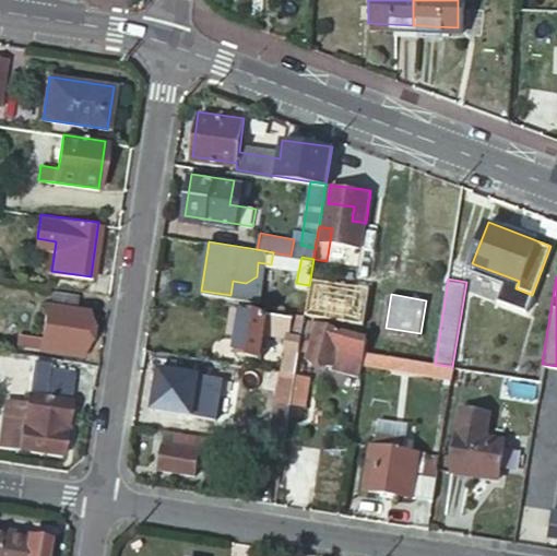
[(14,338),(13,346),(81,356),(87,311),(43,305),(38,338),(21,335),(20,339),(14,338)]
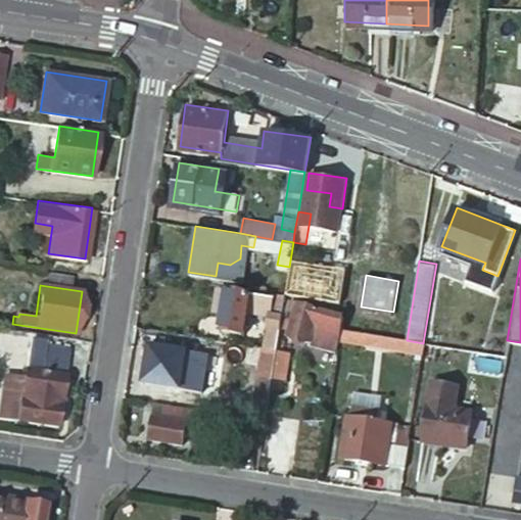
[(264,346),(275,348),(279,325),(284,294),(273,292),(271,298),(216,289),(212,312),(224,313),(221,330),(244,334),(247,320),(268,323),(264,346)]
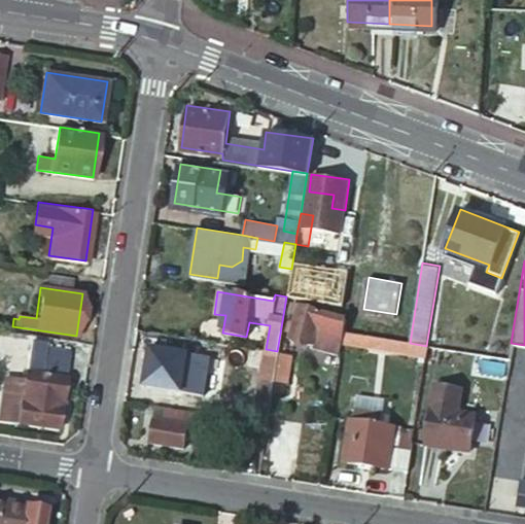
[(346,319),(294,301),(285,320),(284,329),(289,330),(288,337),(312,341),(312,340),(339,345),(346,319)]
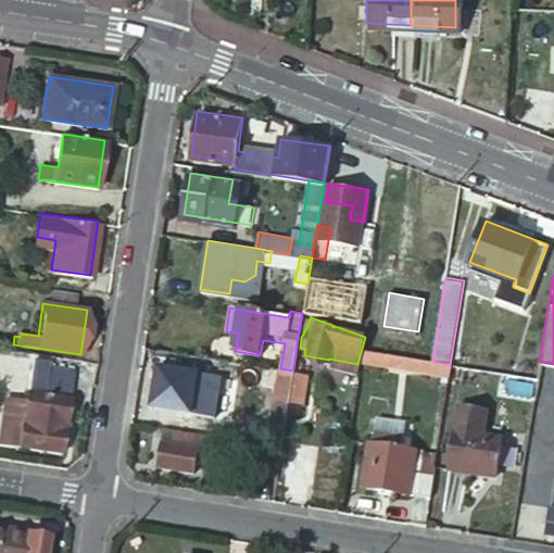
[(432,362),(363,351),(361,363),(451,377),(453,365),(450,365),(432,362)]
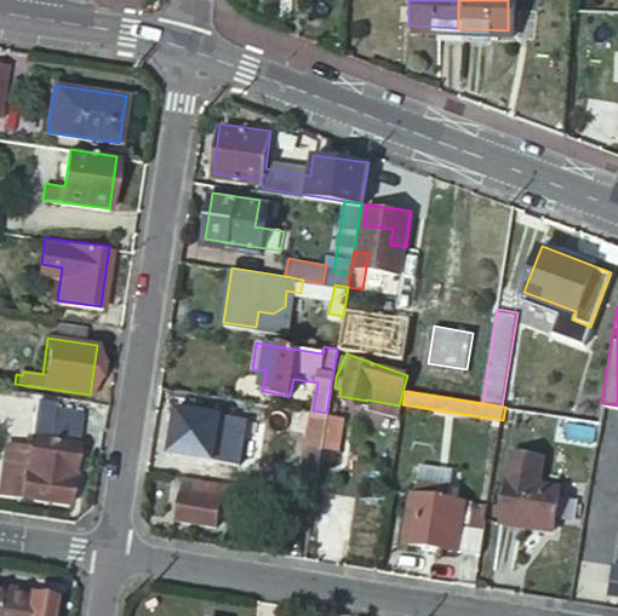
[(50,399),(34,396),(24,459),(23,466),(1,462),(0,468),(0,493),(18,496),(67,504),(72,478),(66,477),(67,467),(72,468),(81,410),(50,406),(50,399)]
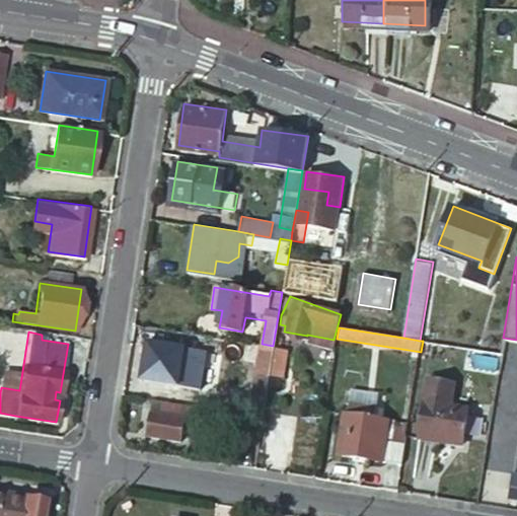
[(501,354),(497,372),(516,375),(516,340),(503,338),(501,354)]
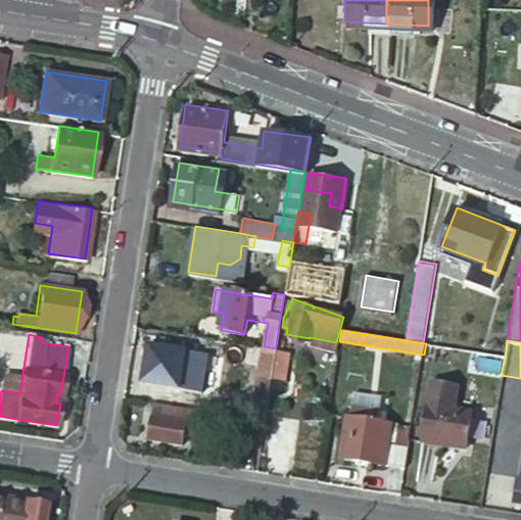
[(150,382),(172,385),(173,372),(181,374),(182,367),(185,368),(187,347),(148,341),(145,362),(153,364),(150,382)]
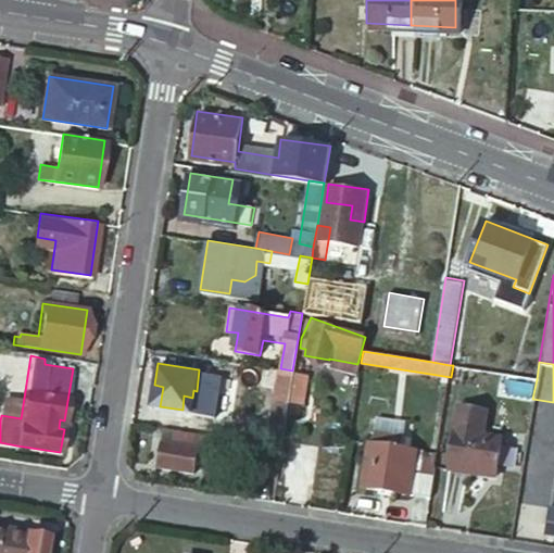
[(305,373),(292,371),(287,401),(302,402),(305,373)]
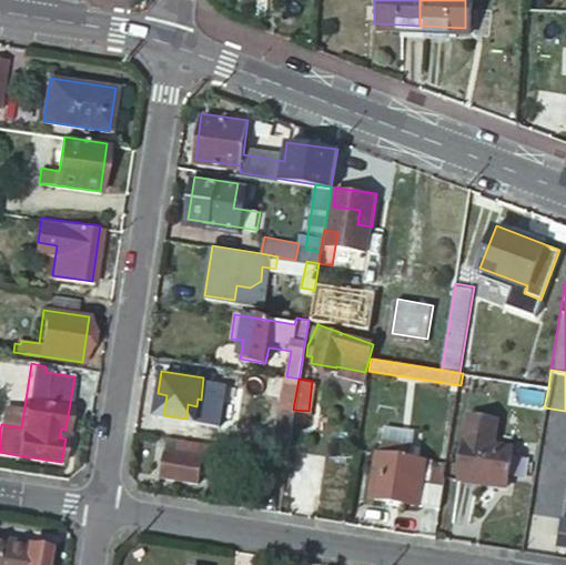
[(194,421),(196,406),(188,404),(187,419),(194,421)]
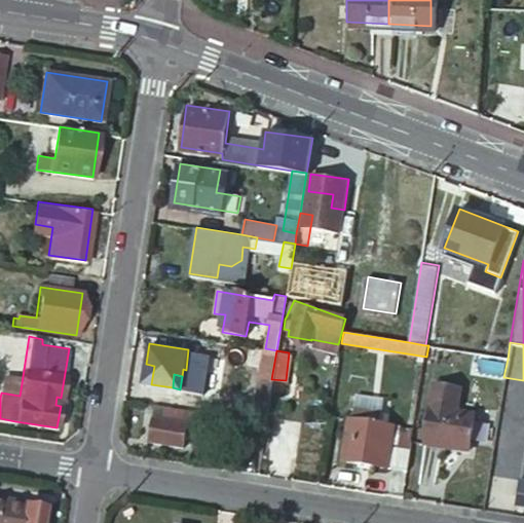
[(271,379),(258,377),(251,419),(264,421),(271,379)]
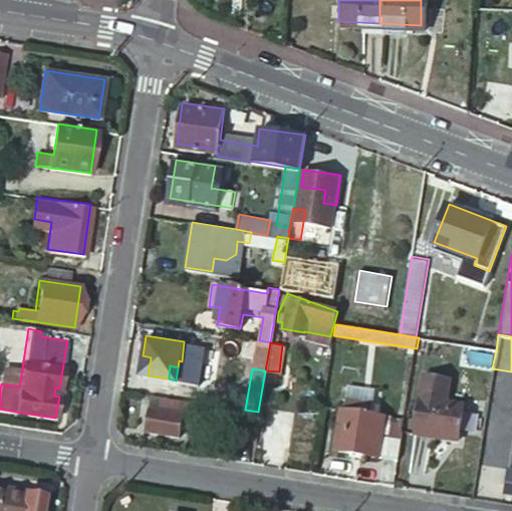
[(423,374),(414,432),(457,440),(462,406),(446,403),(449,378),(423,374)]
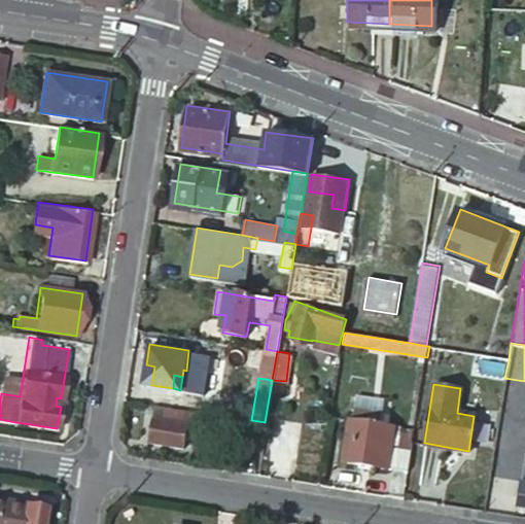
[(166,406),(154,404),(152,417),(164,419),(166,406)]
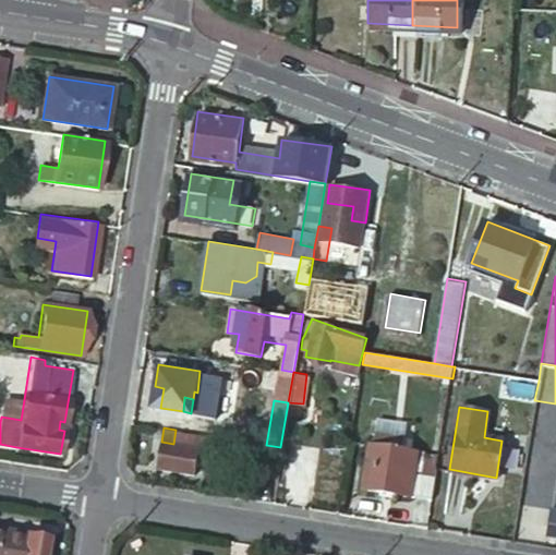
[(254,443),(176,430),(173,444),(161,442),(157,467),(194,473),(197,450),(205,451),(205,449),(243,456),(243,462),(251,463),(254,443)]
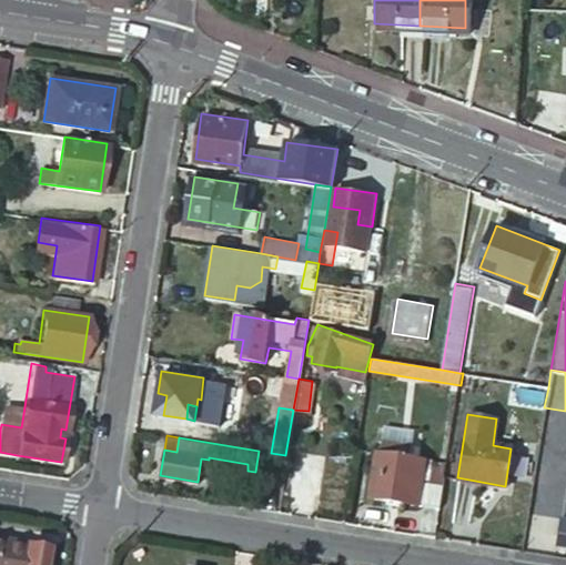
[(367,496),(438,508),(444,475),(424,471),(425,458),(410,455),(411,443),(381,439),(378,452),(374,451),(367,496)]
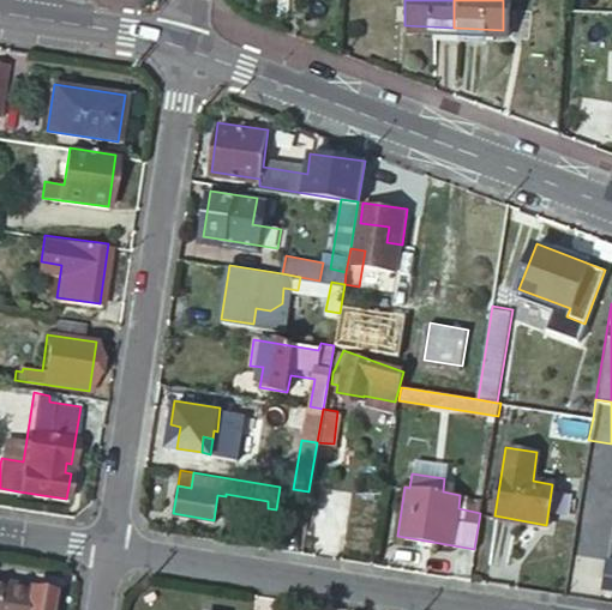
[(611,593),(611,559),(606,559),(601,592),(611,593)]
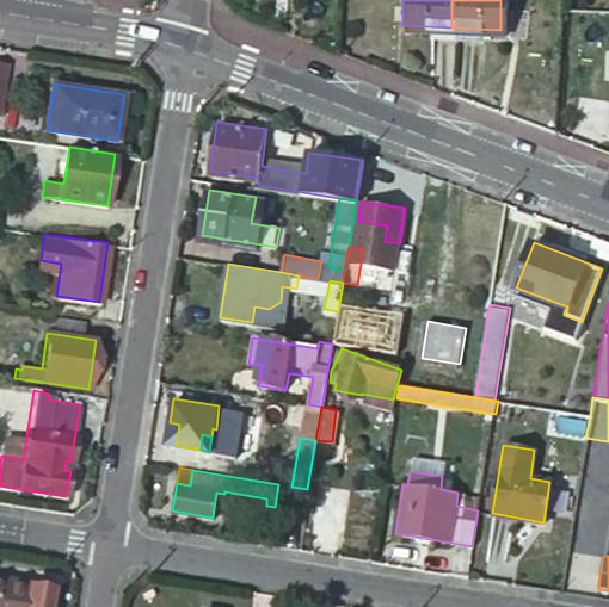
[(28,592),(0,586),(0,606),(44,606),(48,594),(42,593),(43,588),(29,586),(28,592)]
